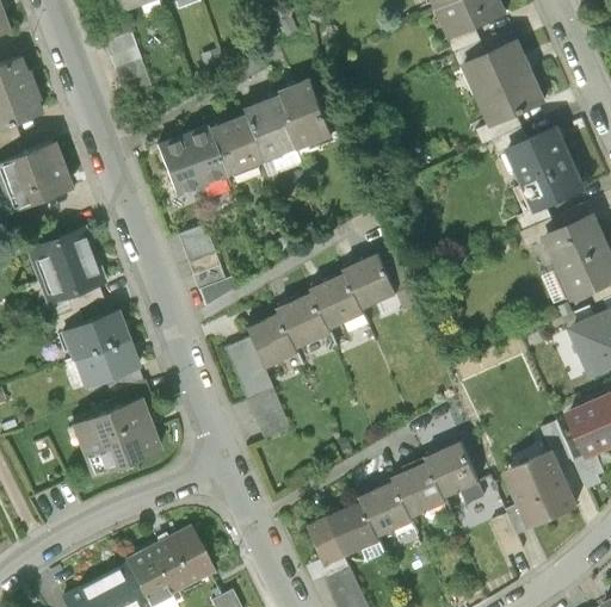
[(0,0),(0,31),(11,28),(1,0),(0,0)]
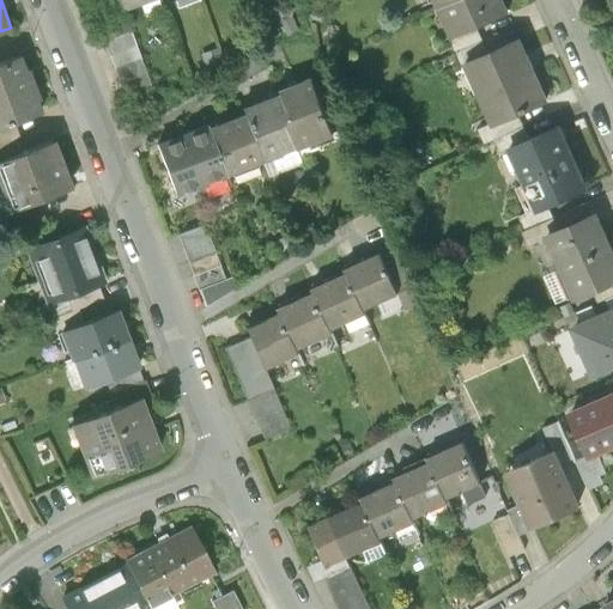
[(114,0),(119,13),(155,0),(114,0)]
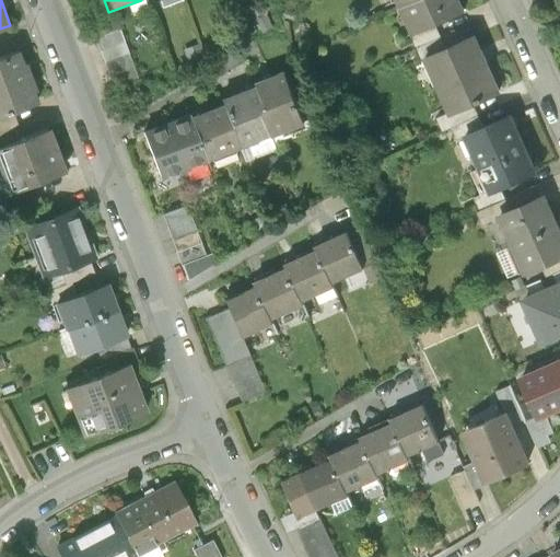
[(412,0),(396,8),(409,36),(434,24),(463,11),(457,0),(412,0)]
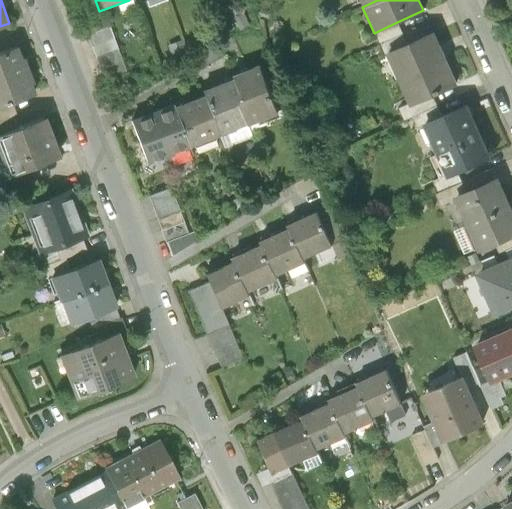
[(268,10),(260,9),(259,16),(267,17),(268,10)]
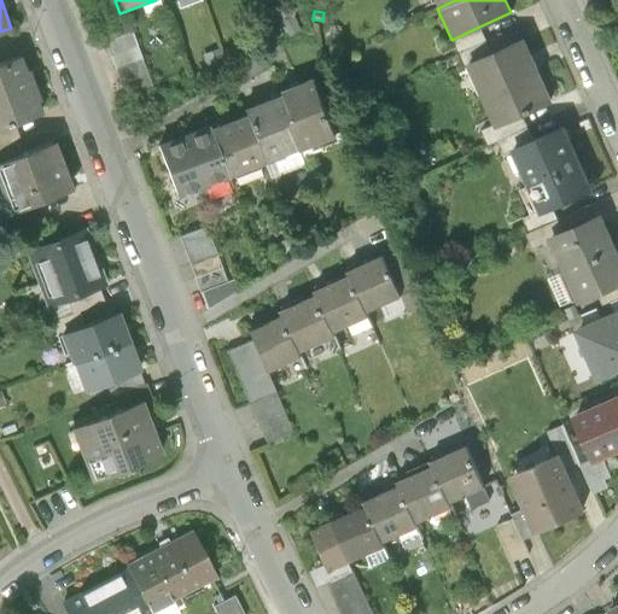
[(286,36),(299,30),(292,13),(279,19),(286,36)]
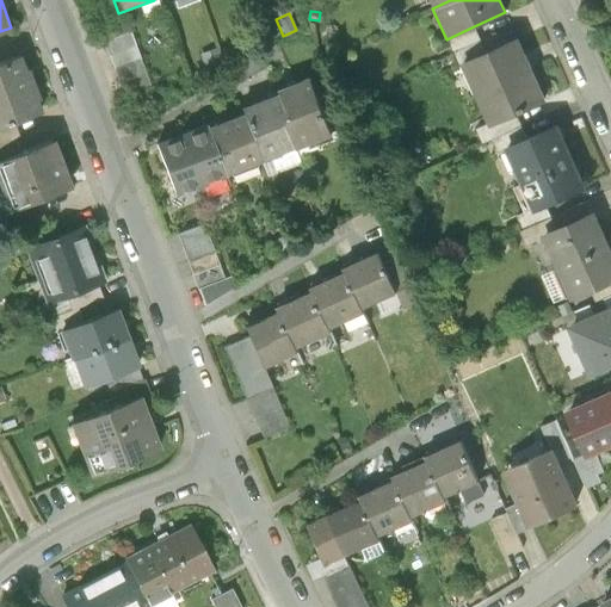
[(446,39),(458,64),(486,51),(474,26),(446,39)]
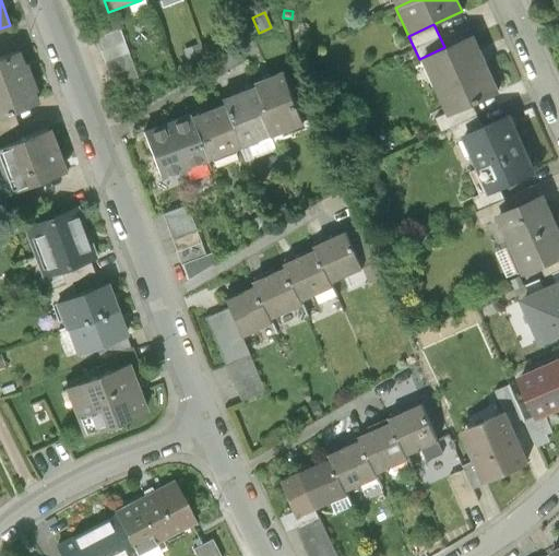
[(119,27),(93,37),(111,86),(138,77),(119,27)]
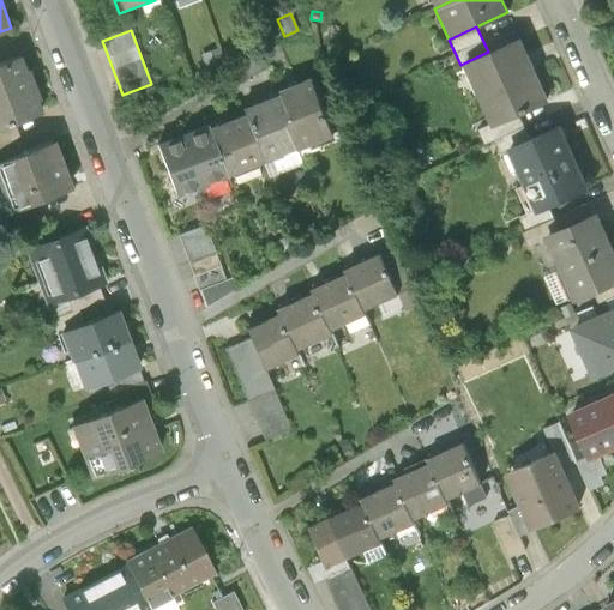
[(232,43),(236,56),(252,50),(246,37),(232,43)]
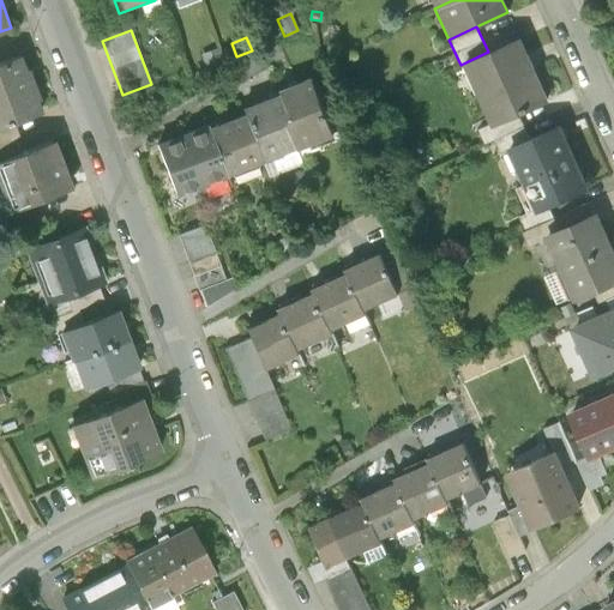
[(488,52),(461,65),(488,126),(517,113),(547,100),(518,37),(488,52)]
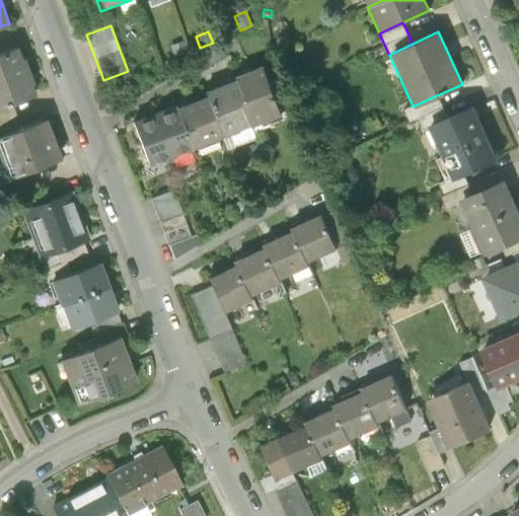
[(0,75),(31,64),(25,50),(23,51),(20,42),(0,49),(0,75)]
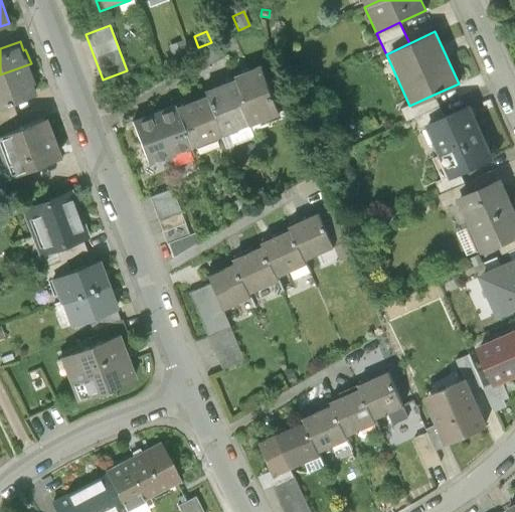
[(31,63),(0,74),(0,105),(37,91),(32,76),(35,75),(31,63)]
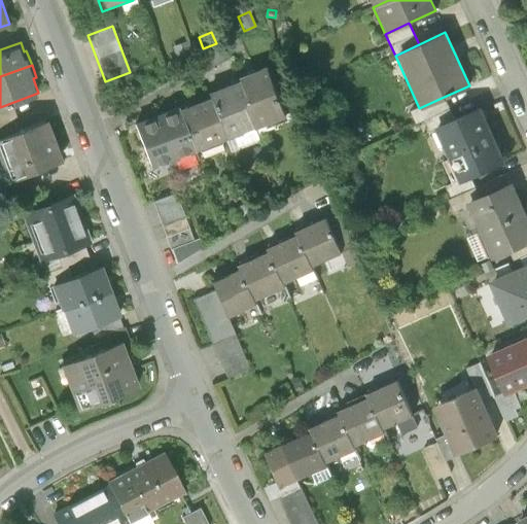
[(237,83),(254,131),(287,118),(269,67),(236,79),(237,83)]
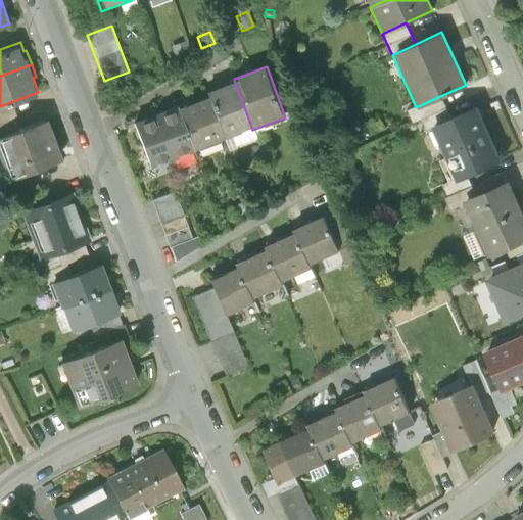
[(129,72),(104,81),(111,99),(136,90),(129,72)]
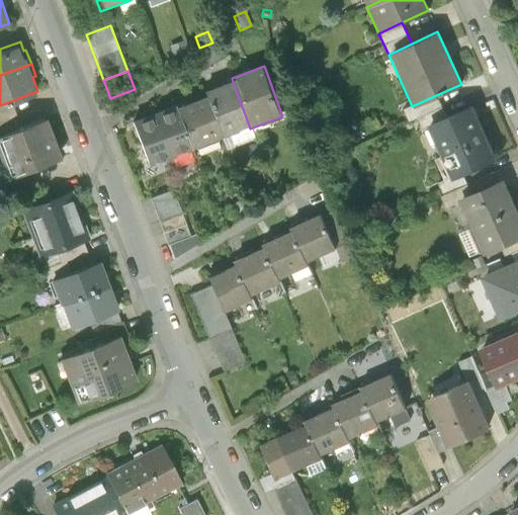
[(250,129),(233,82),(203,93),(205,99),(222,140),(250,129)]
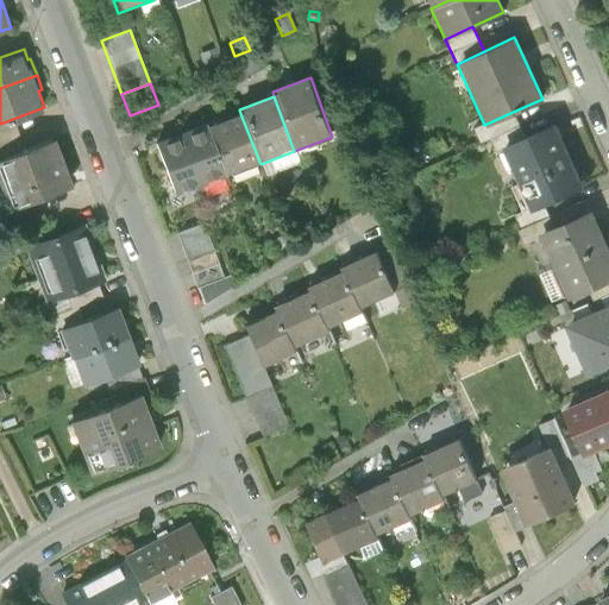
[(513,112),(484,125),(473,130),(479,143),(489,138),(519,125),(513,112)]
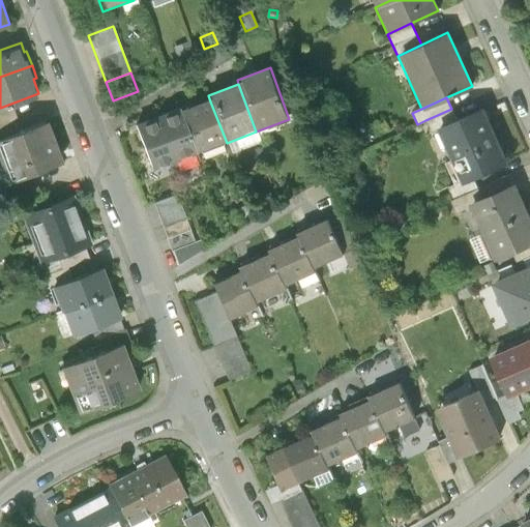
[(227,143),(210,101),(181,113),(197,154),(227,143)]
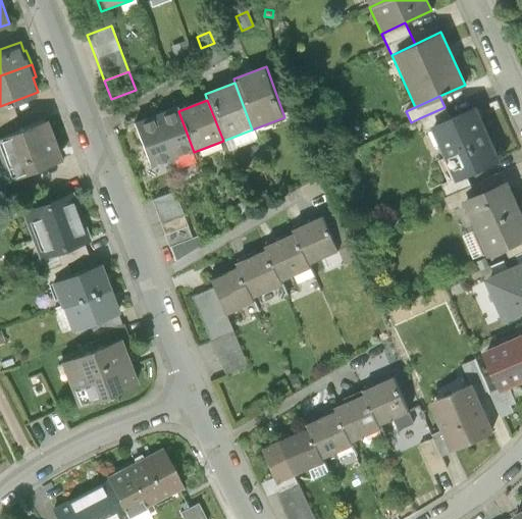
[(194,152),(178,111),(175,105),(154,113),(172,160),(194,152)]
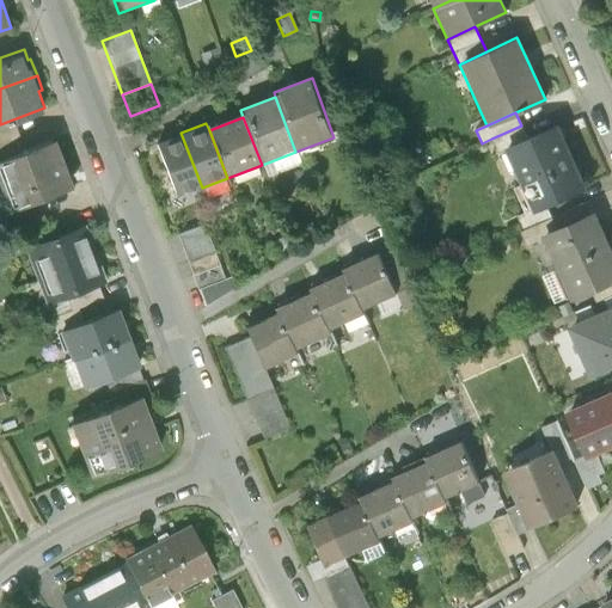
[(491,139),(497,153),(527,140),(521,126),(491,139)]
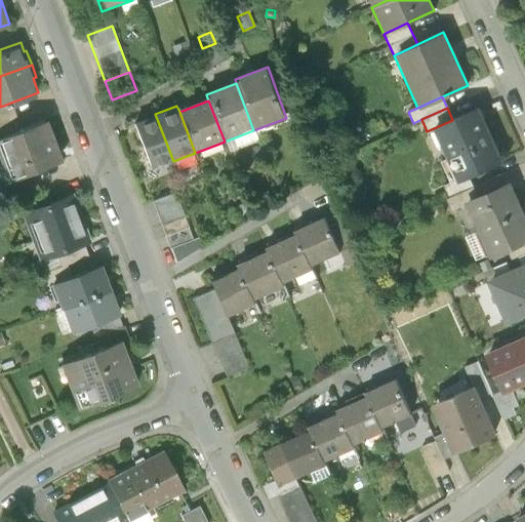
[(452,120),(427,131),(448,183),(468,173),(500,160),(478,109),(452,120)]
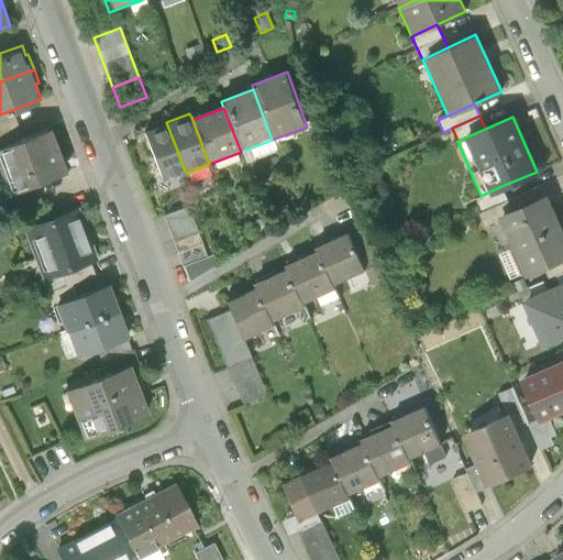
[(186,173),(166,122),(142,132),(162,183),(186,173)]
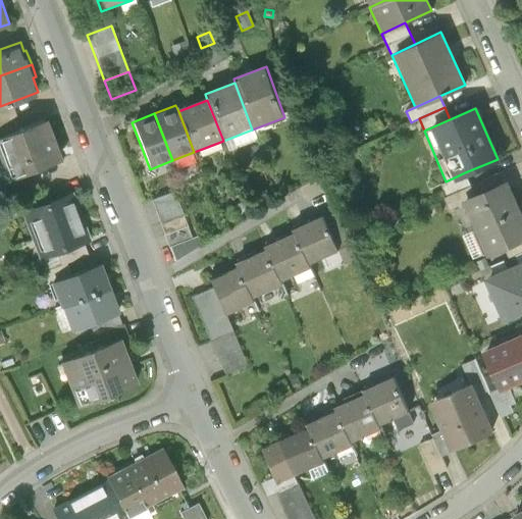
[(35,166),(62,156),(48,117),(0,134),(0,159),(6,176),(35,166)]
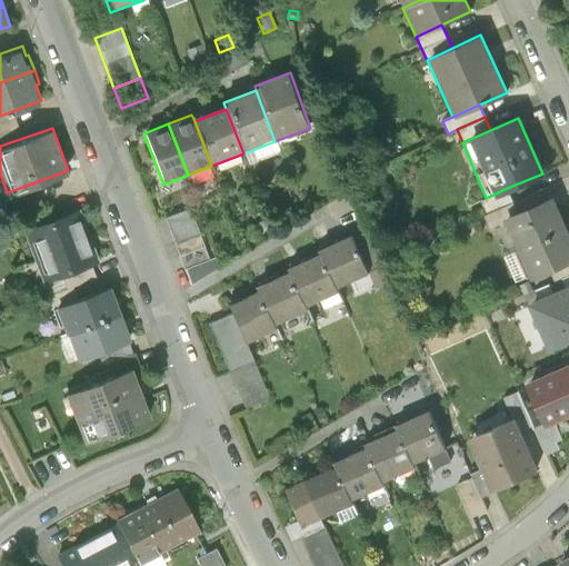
[(46,202),(38,181),(7,192),(15,214),(46,202)]
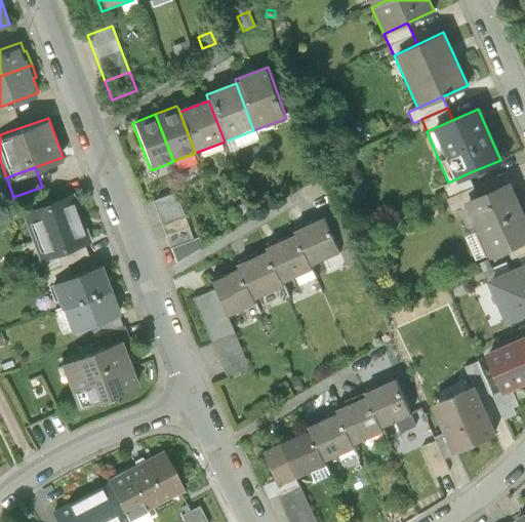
[(444,185),(449,196),(473,186),(468,173),(448,183),(444,185)]
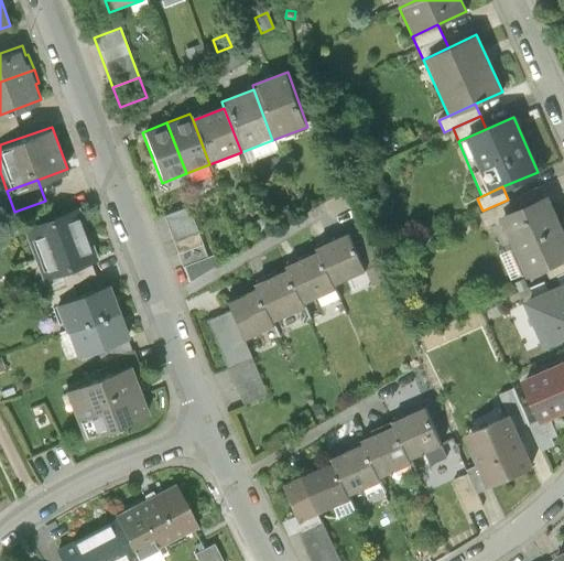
[(513,213),(498,219),(523,277),(545,268),(563,259),(563,234),(548,197),(513,213)]
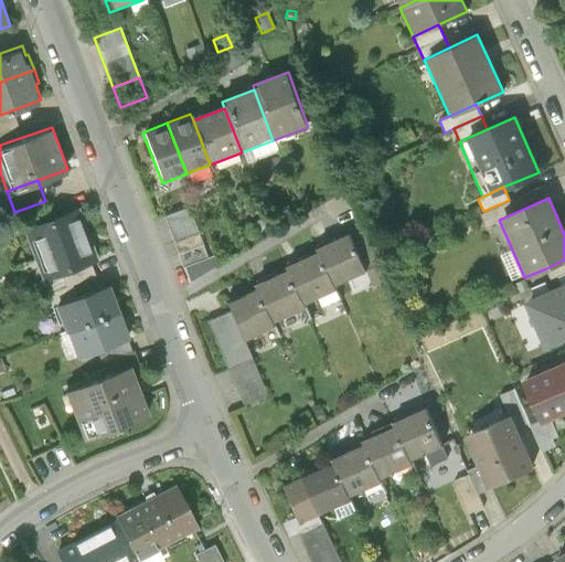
[(486,225),(499,220),(514,213),(509,200),(483,211),(480,212),(486,225)]
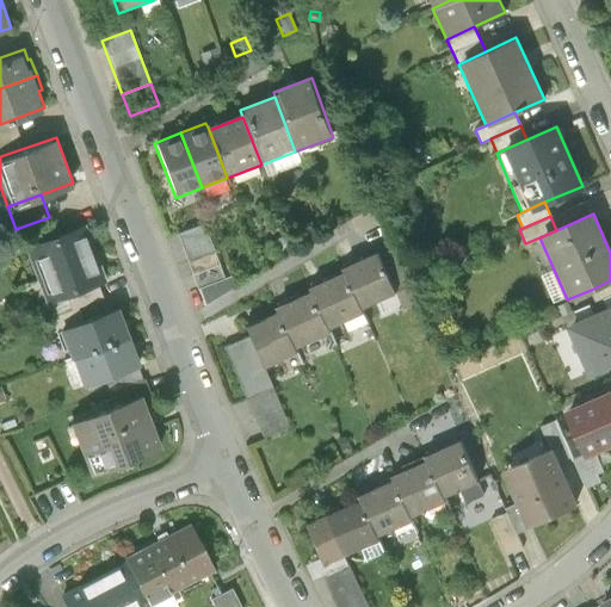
[(316,231),(312,218),(295,225),(300,237),(316,231)]
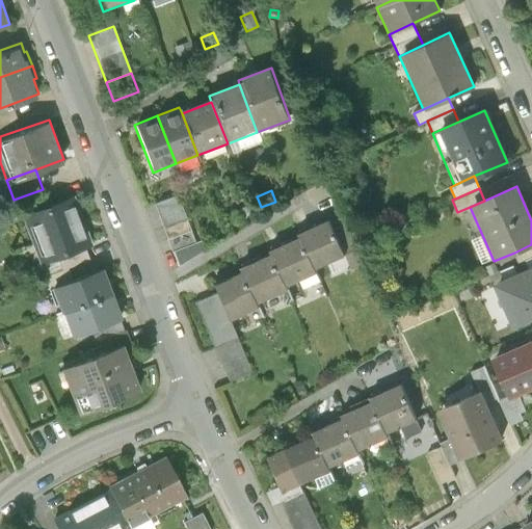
[(177,193),(153,203),(177,266),(204,249),(201,239),(194,241),(177,193)]
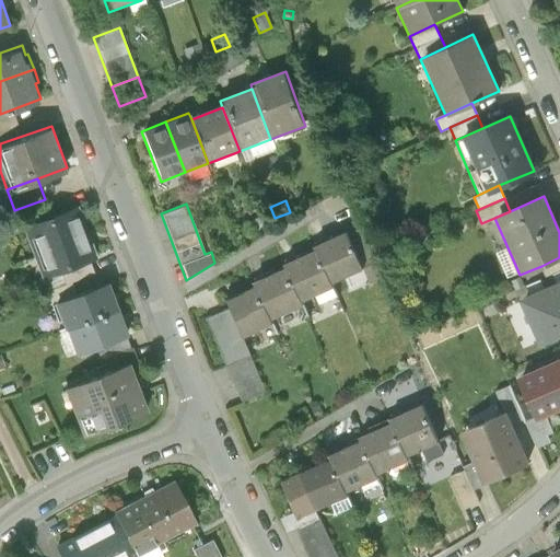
[(79,206),(25,225),(42,273),(91,255),(96,253),(79,206)]
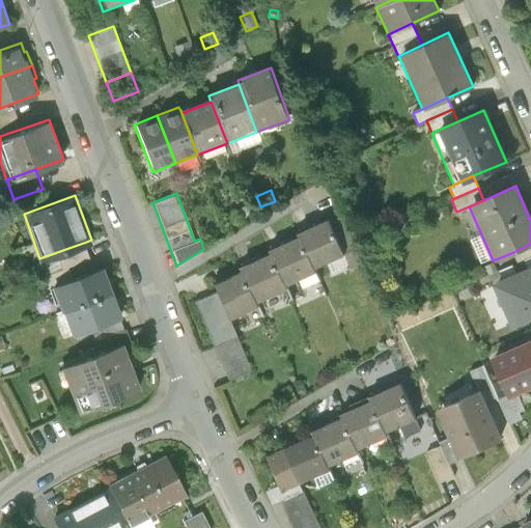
[(255,215),(250,203),(241,207),(246,219),(255,215)]
